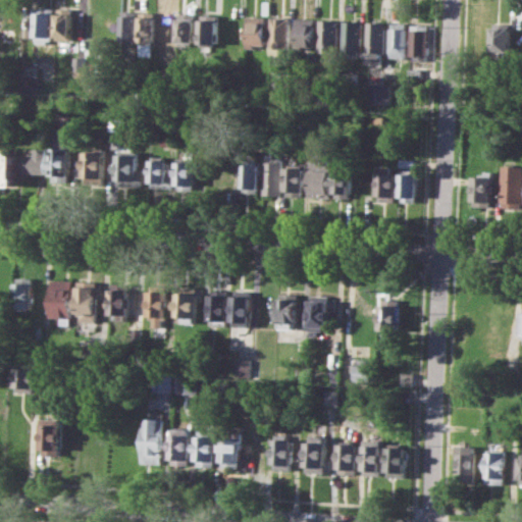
[(163,0),(178,0),(178,9),(163,9),(163,0)]
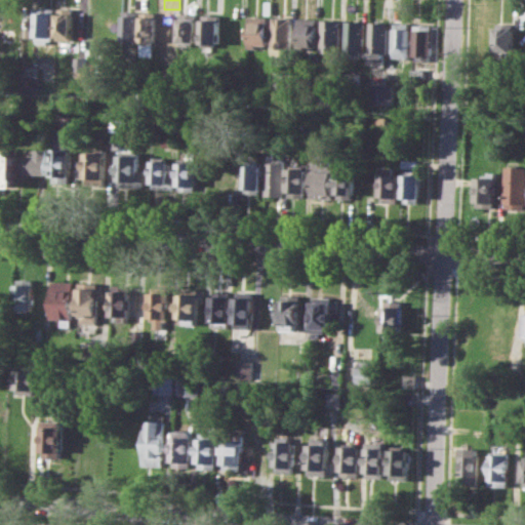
[(264,0),(264,12),(272,12),(272,0),(264,0)]
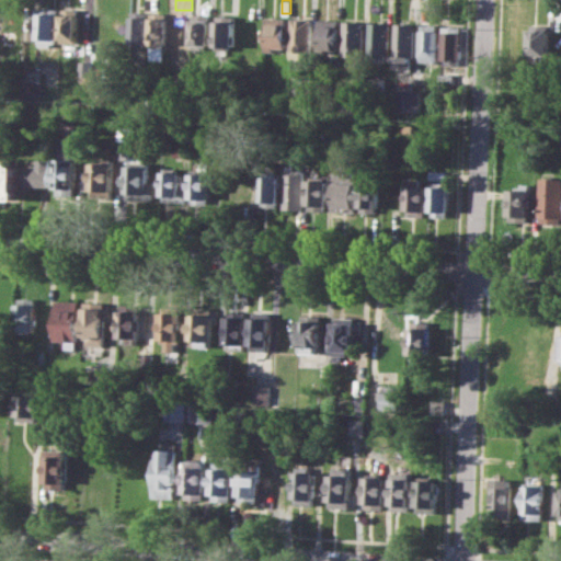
[(34,7),(57,8),(56,44),(50,44),(50,47),(36,47),(37,22),(33,22),(34,7)]
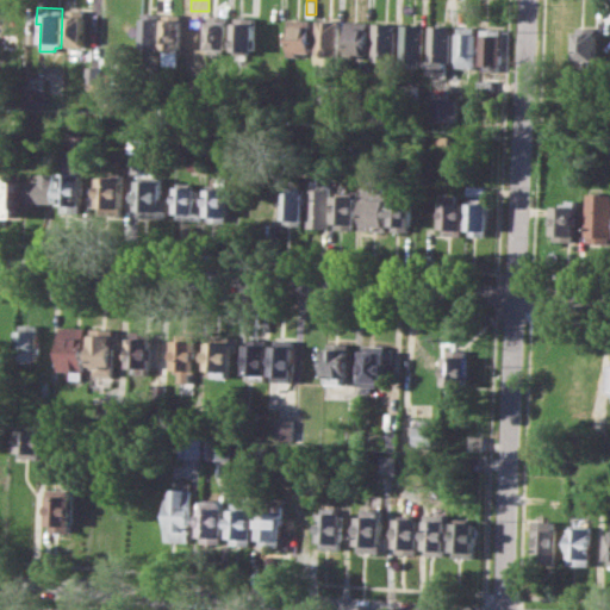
[(66,8),(64,45),(85,47),(86,10),(66,8)]
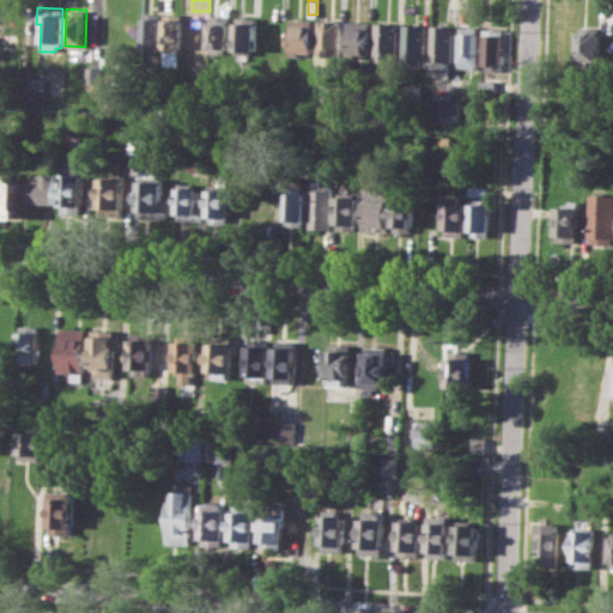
[(144,12),(161,13),(159,49),(141,48),(144,12)]
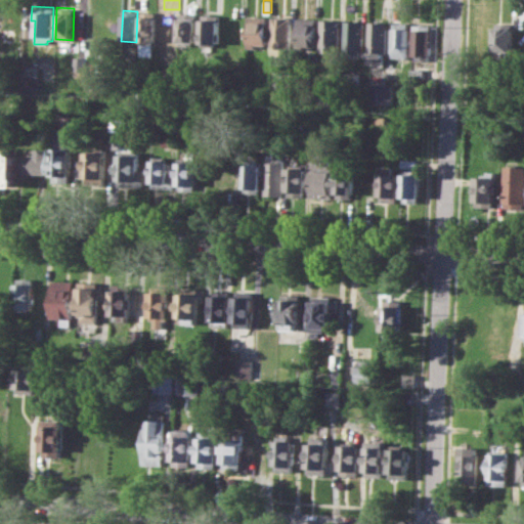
[(140,10),(139,56),(154,56),(155,11),(140,10)]
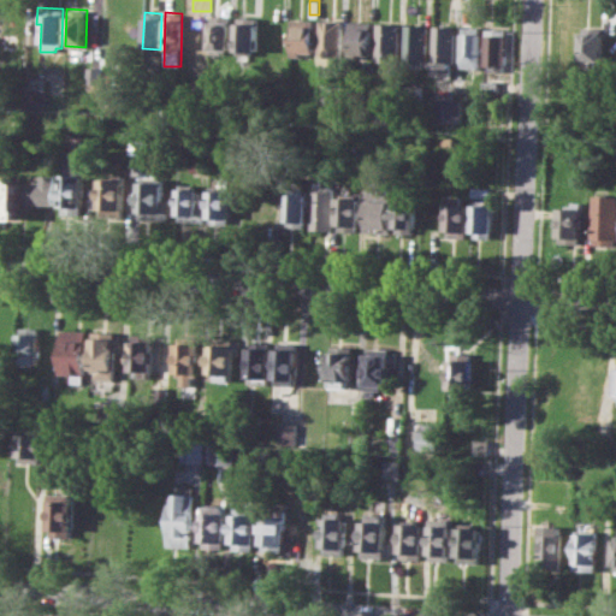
[(185,15),(184,55),(205,55),(206,15),(185,15)]
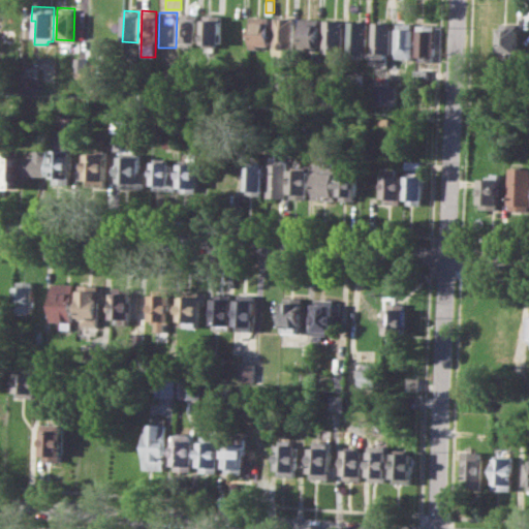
[(180,13),(198,13),(197,45),(179,44),(180,13)]
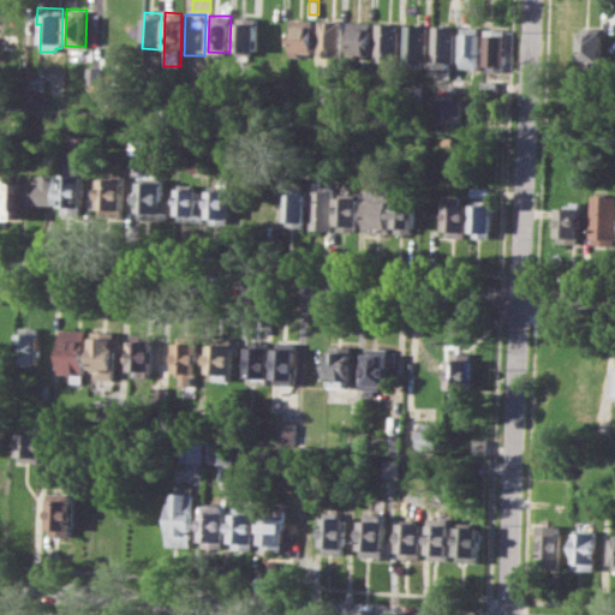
[(291,17),(314,18),(312,52),(302,52),(300,58),(290,58),(291,17)]
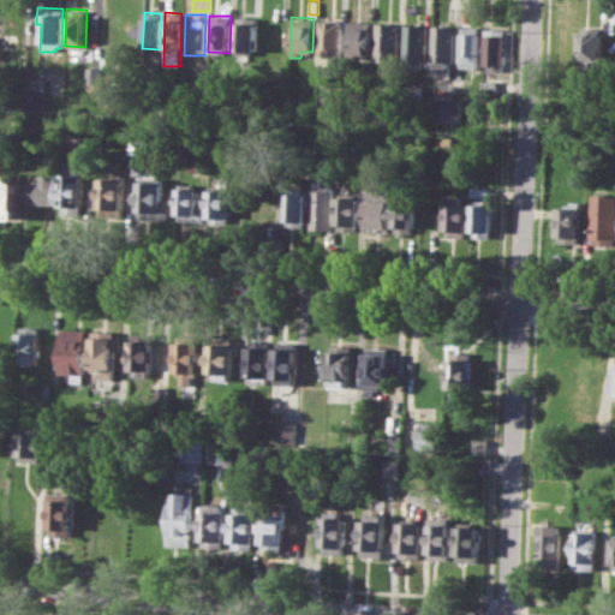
[(237,18),(256,18),(256,52),(249,52),(249,57),(236,57),(237,18)]
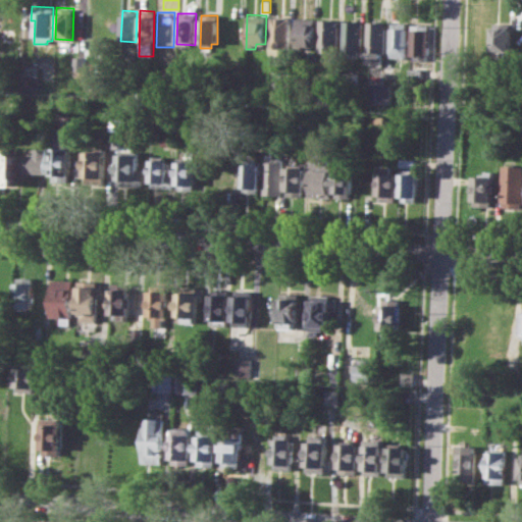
[(271,16),(290,17),(289,53),(270,53),(271,16)]
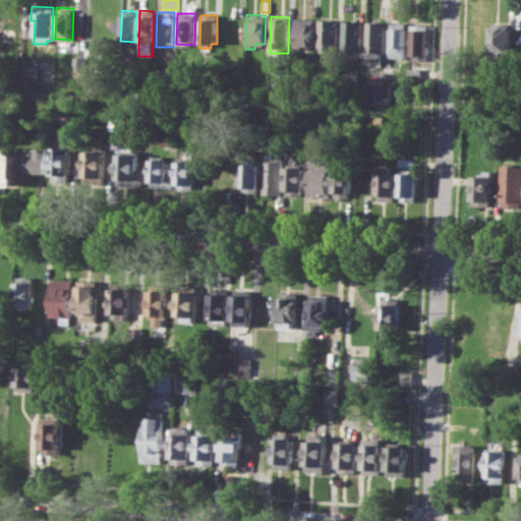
[(293,17),(315,17),(314,46),(302,46),(302,51),(293,51),(293,17)]
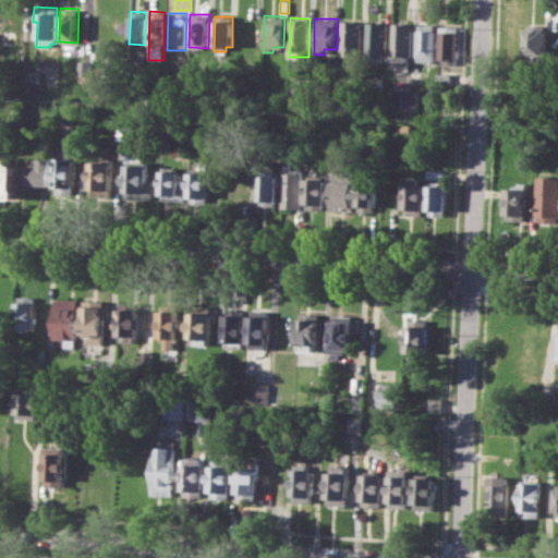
[(341,21),(363,22),(361,57),(340,57),(341,21)]
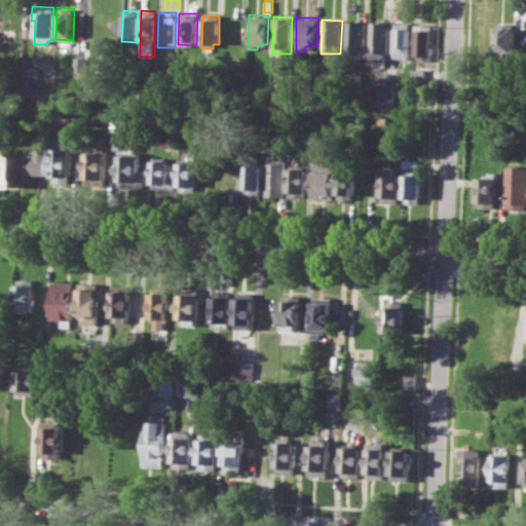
[(345,21),(366,22),(365,52),(359,51),(359,58),(344,58),(345,21)]
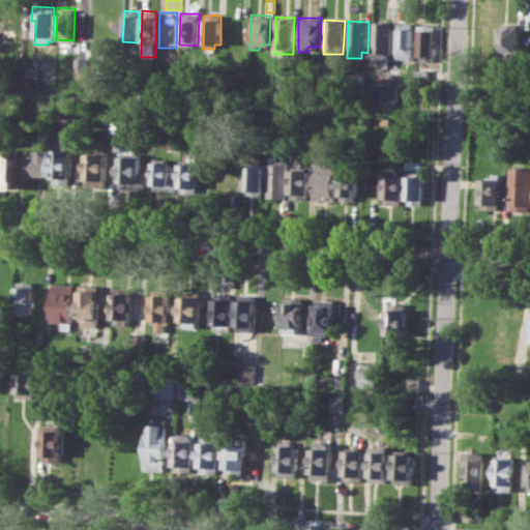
[(373,22),(392,22),(391,64),(371,64),(373,22)]
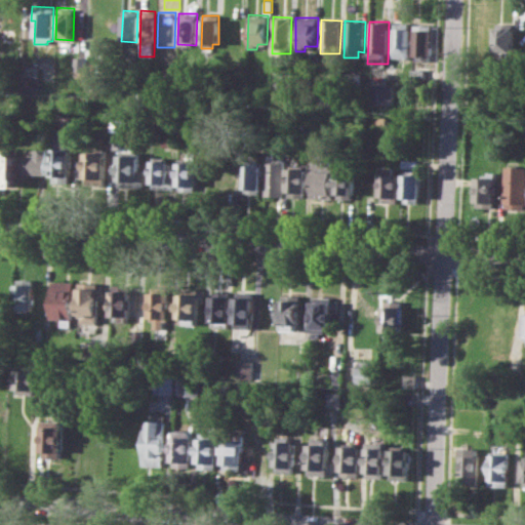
[(494,22),(513,22),(512,56),(493,55),(494,22)]
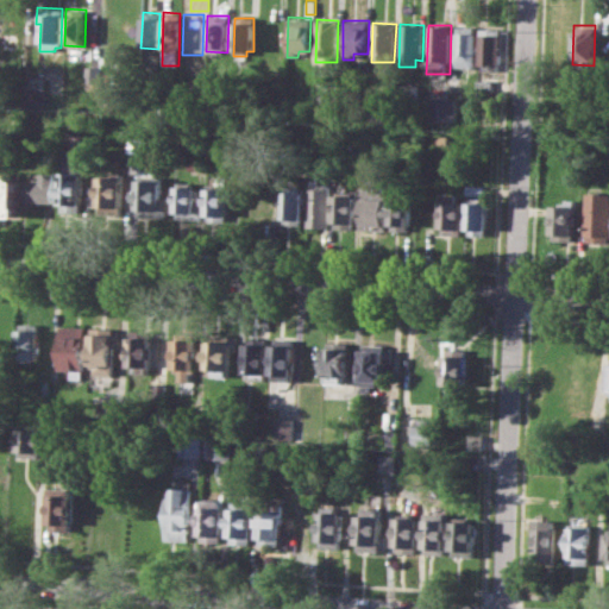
[(456,26),(476,27),(475,67),(454,66),(456,26)]
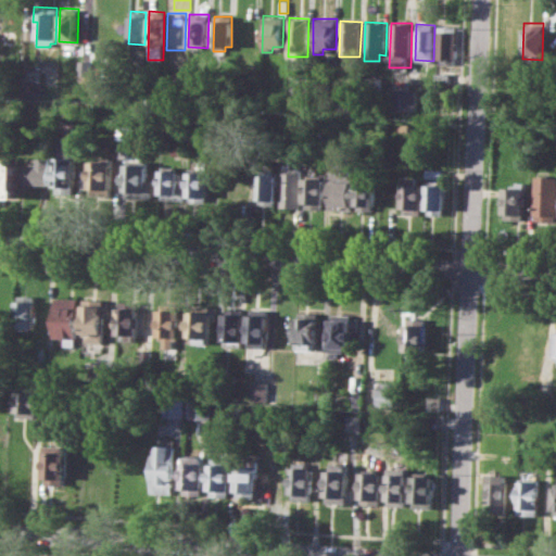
[(439,25),(458,26),(456,65),(440,64),(441,59),(437,59),(439,25)]
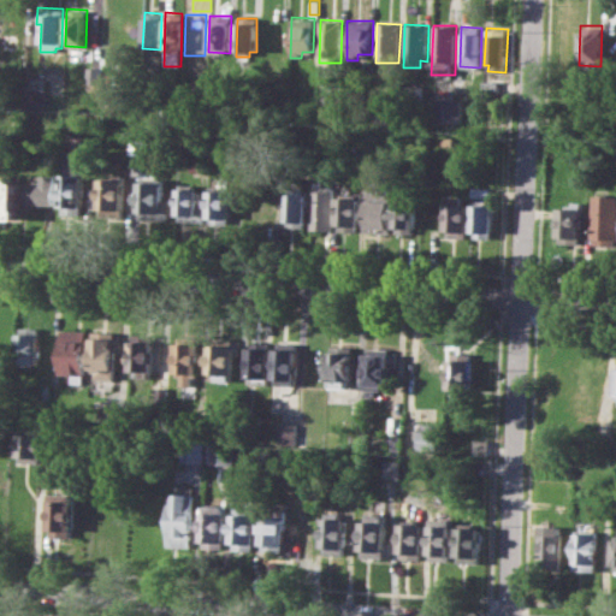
[(84,66),(100,66),(99,84),(84,83),(84,66)]
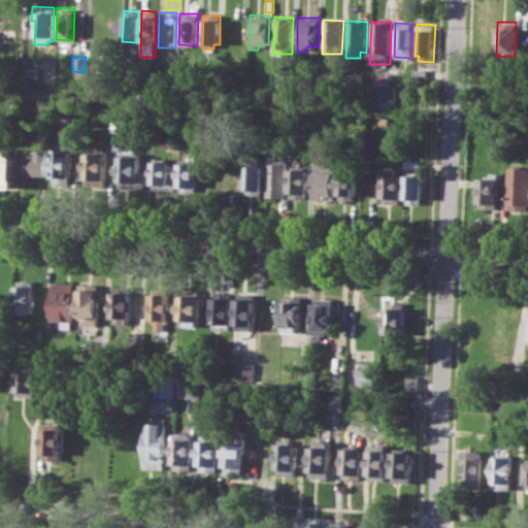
[(413,69),(428,69),(428,83),(411,81),(413,69)]
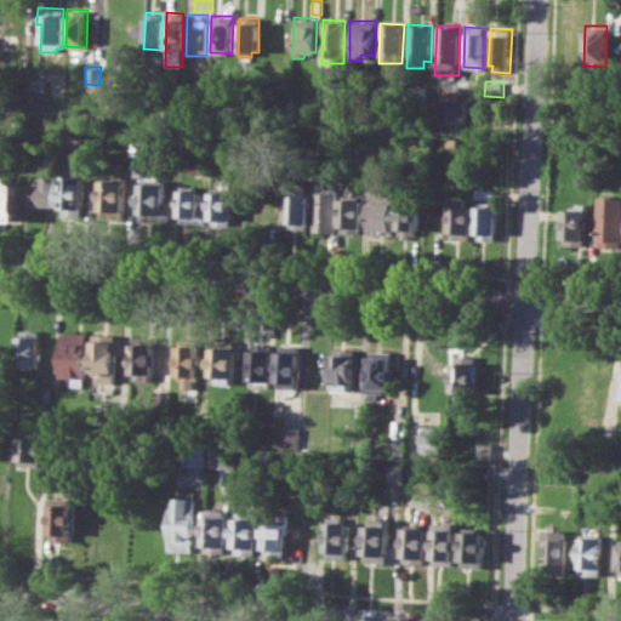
[(438,98),(463,100),(463,123),(437,121),(438,98)]
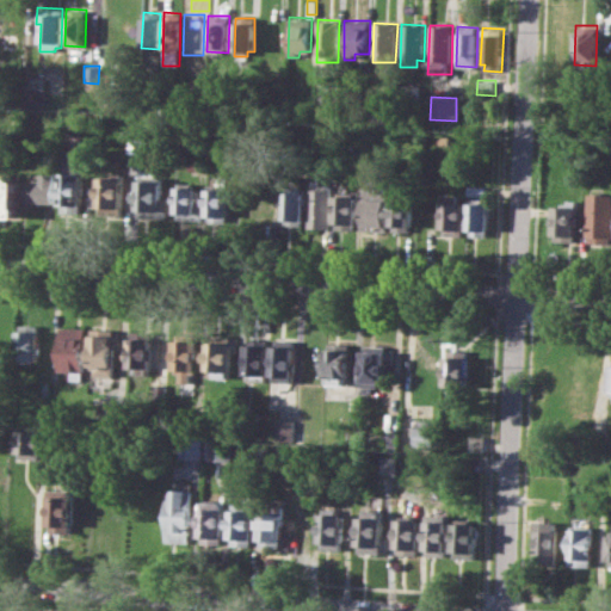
[(125,136),(143,137),(142,152),(125,150),(125,136)]
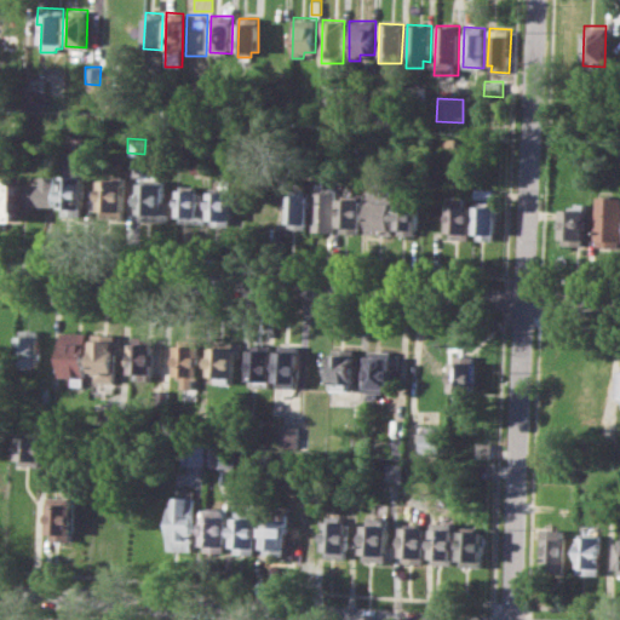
[(193,158),(211,158),(211,174),(191,174),(193,158)]
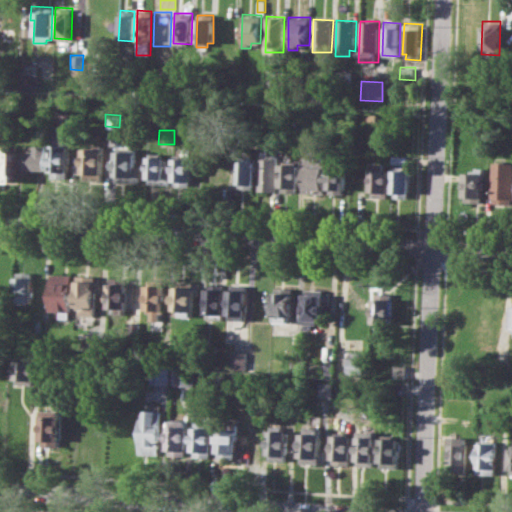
[(191,133),(203,133),(203,143),(191,142),(191,133)]
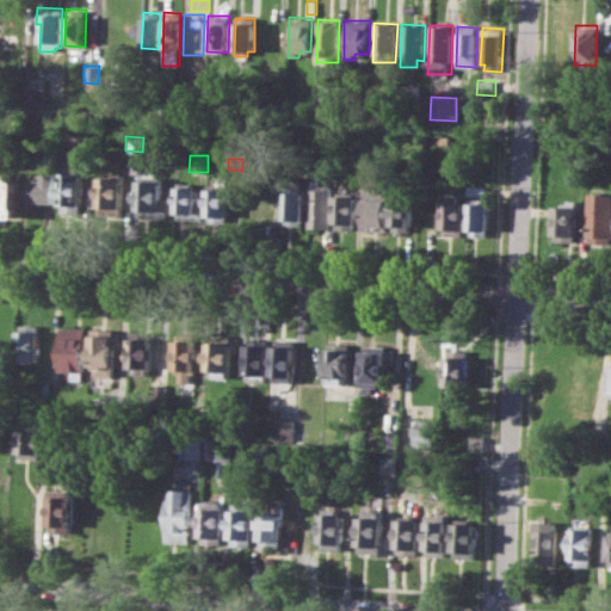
[(61,172),(82,173),(81,213),(59,211),(61,172)]
